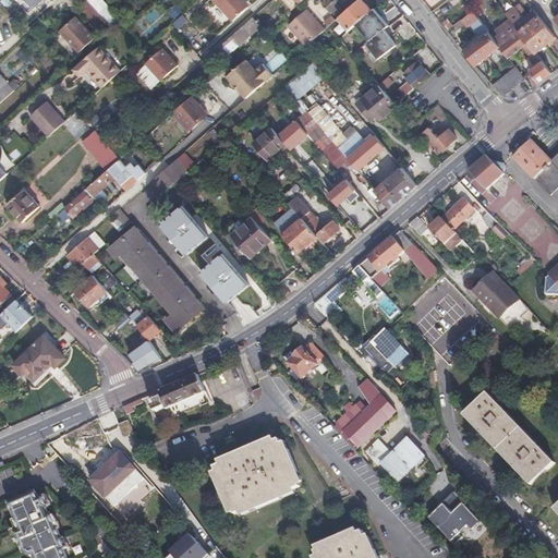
[(20,0),(29,11),(41,0),(20,0)]
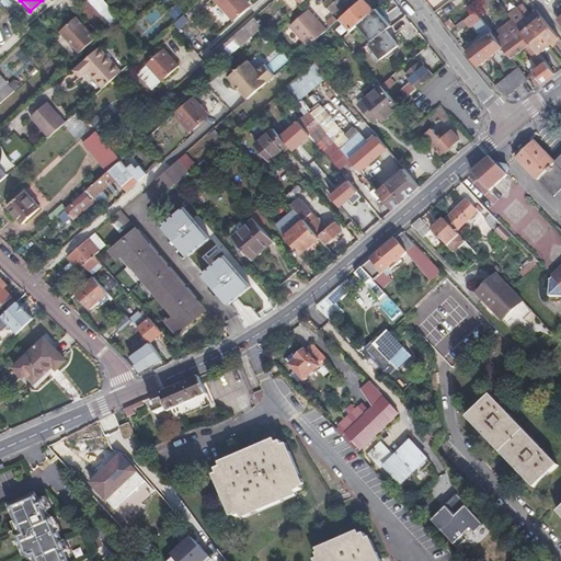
[(88,0),(81,7),(94,23),(103,15),(102,14),(89,0),(88,0)]
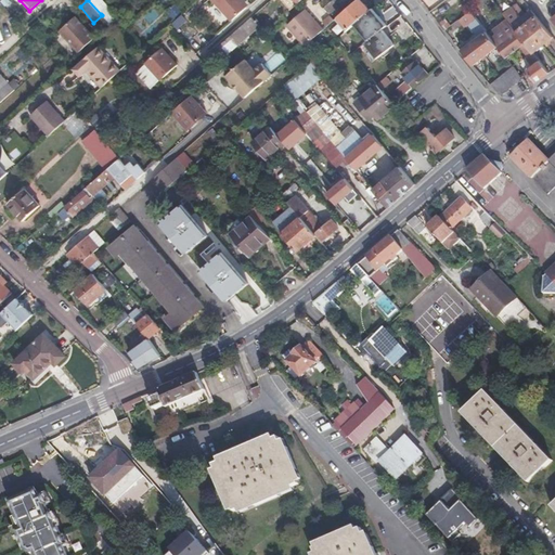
[(101,14),(108,7),(102,0),(88,0),(101,14)]
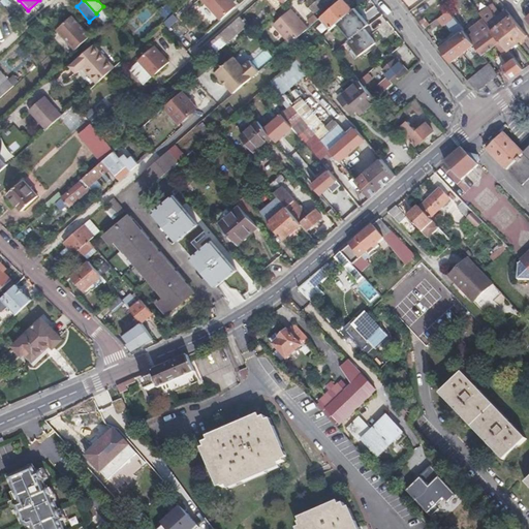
[(203,0),(221,20),(236,6),(229,0),(203,0)]
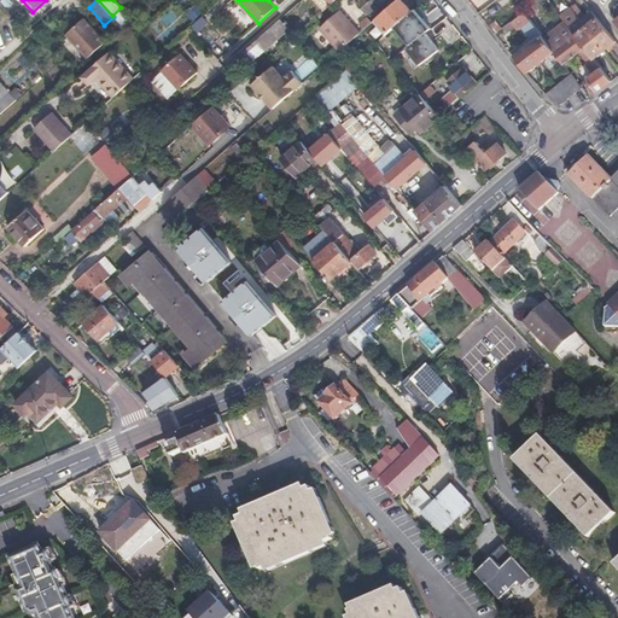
[(377,6),(371,0),(361,9),(367,15),(377,6)]
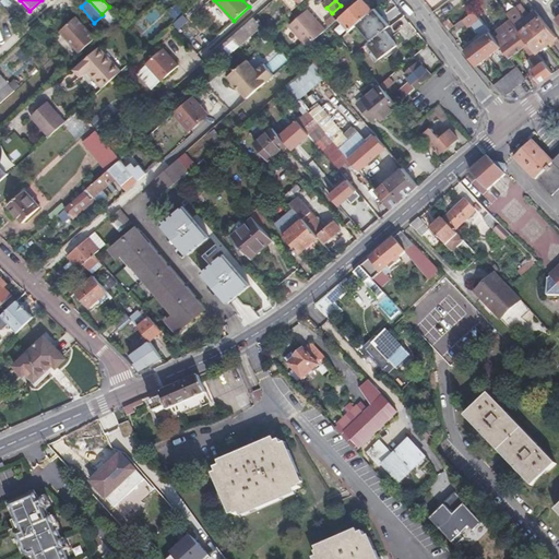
[(355,26),(373,10),(364,0),(359,0),(341,16),(352,30),(355,26)]
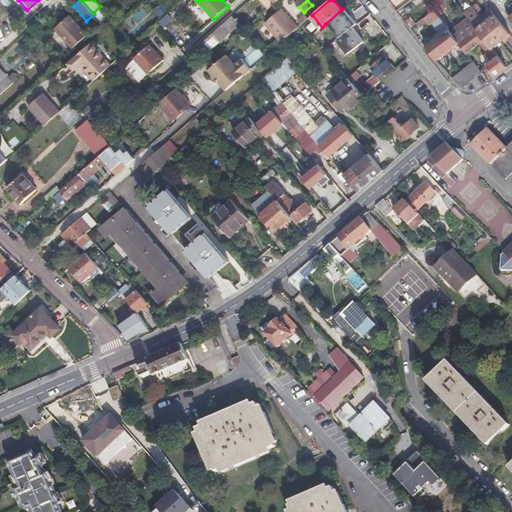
[(158,18),(168,14),(165,5),(155,8),(158,18)]
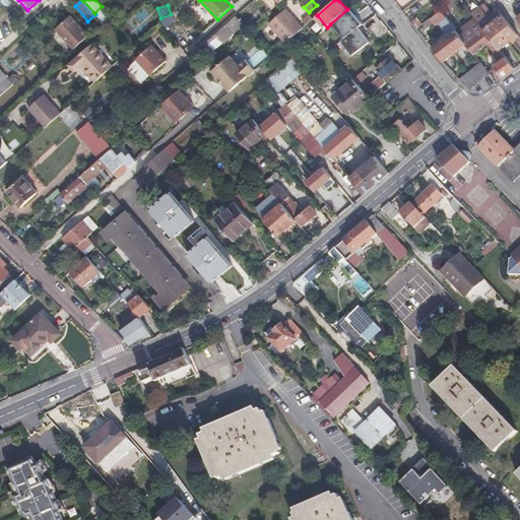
[(104,22),(110,16),(102,6),(94,13),(95,14),(104,22)]
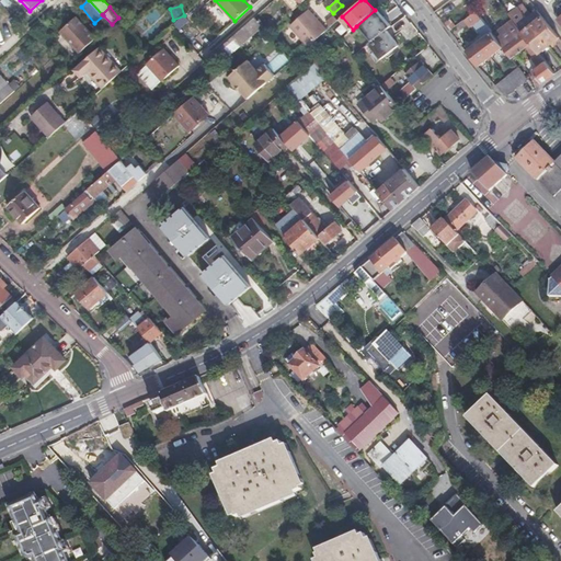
[(542,56),(551,48),(531,24),(527,18),(518,7),(508,15),(512,20),(522,32),(530,43),(539,54),(540,54),(542,56)]
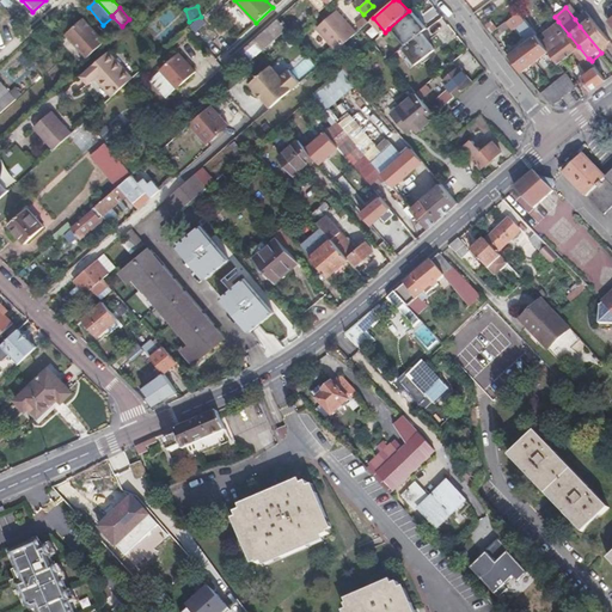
[(356,32),(337,11),(317,28),(337,50),(356,32)]
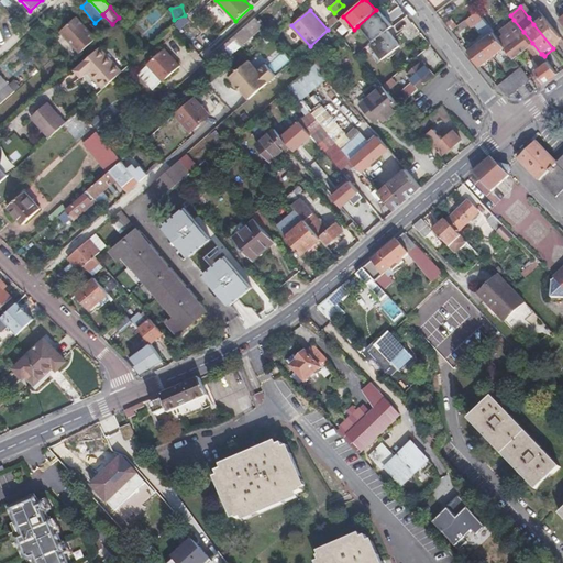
[(529,18),(533,24),(544,15),(539,10),(529,18)]
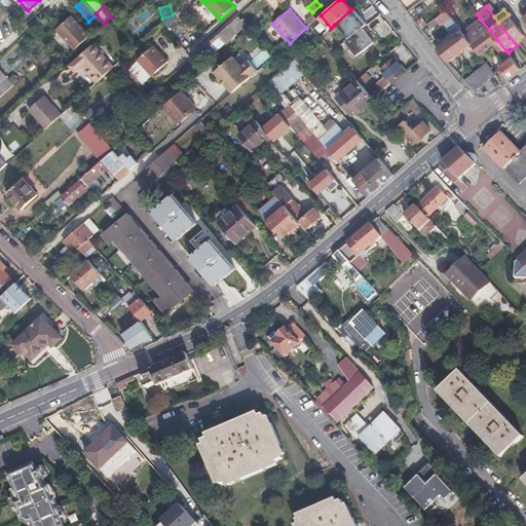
[(460,53),(472,44),(463,32),(461,30),(460,30),(446,10),(435,20),(439,24),(441,26),(444,24),(454,35),(449,38),(460,53)]
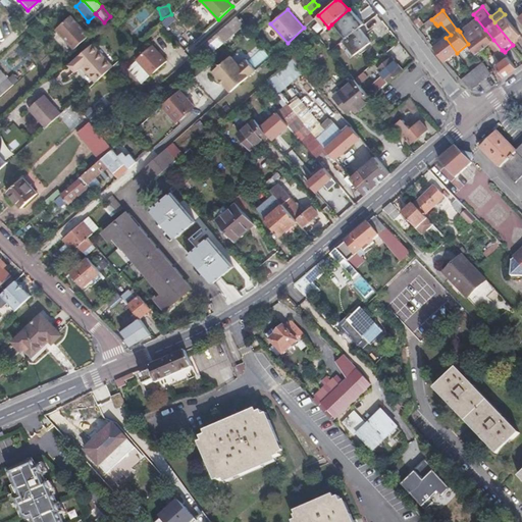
[(167,28),(177,20),(173,14),(163,21),(167,28)]
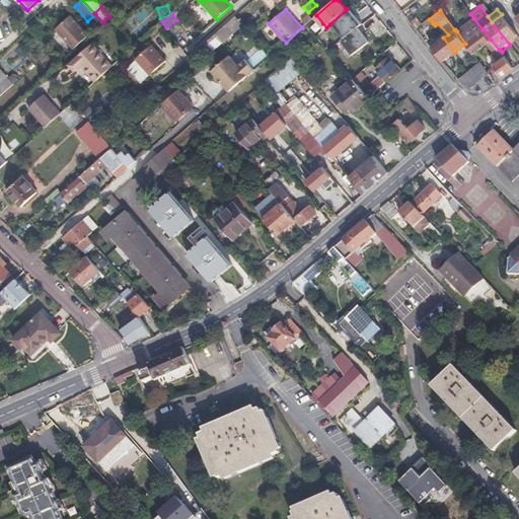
[(306,24),(313,18),(309,14),(302,19),(306,24)]
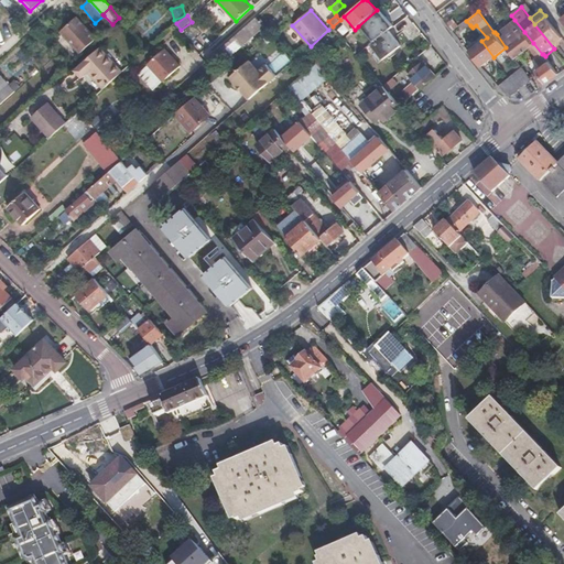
[(554,49),(563,41),(563,39),(545,15),(534,24),(554,49)]
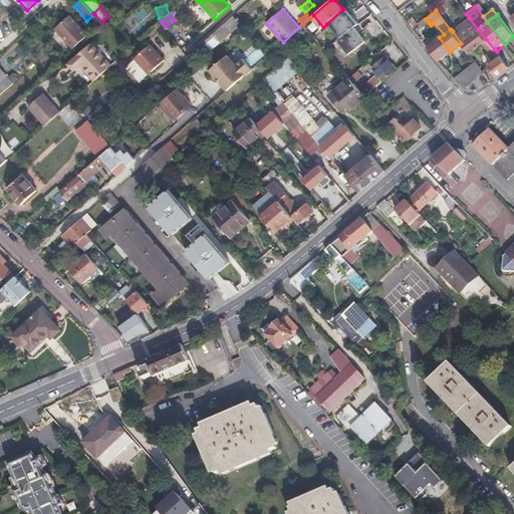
[(56,28),(74,48),(88,35),(70,15),(56,28)]
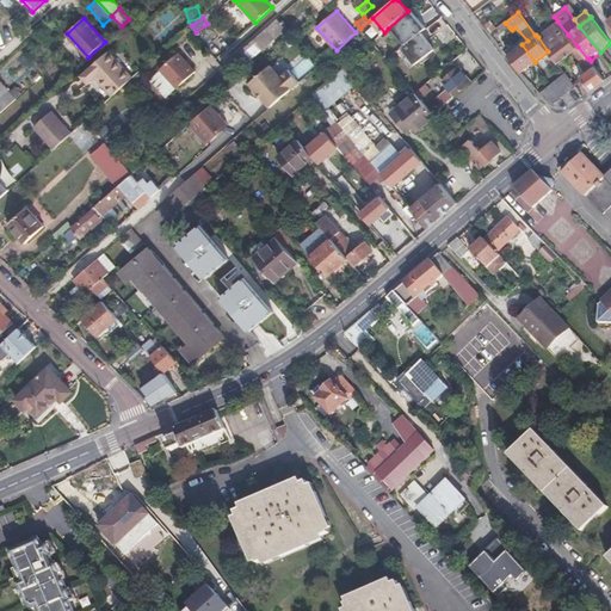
[(287,29),(278,19),(242,50),(251,60),(287,29)]
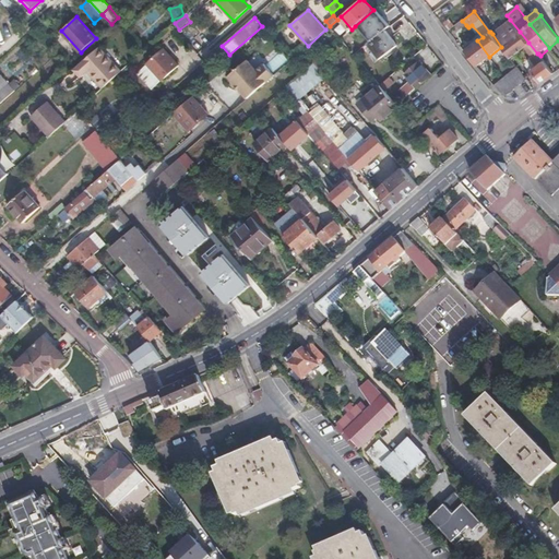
[(528,43),(520,32),(510,20),(492,34),(501,47),(510,58),(514,55),(522,48),(528,43)]
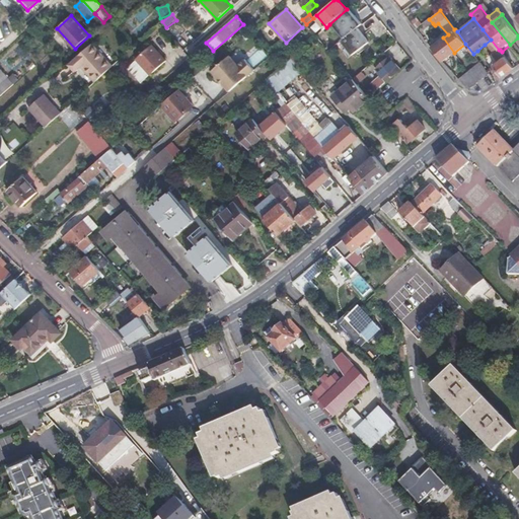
[(425,30),(433,23),(429,19),(421,25),(425,30)]
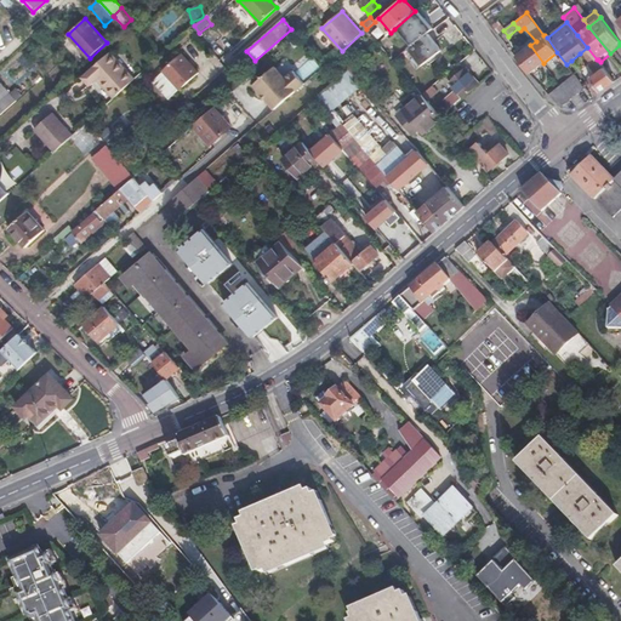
[(385,51),(402,36),(394,29),(391,33),(379,43),(385,51)]
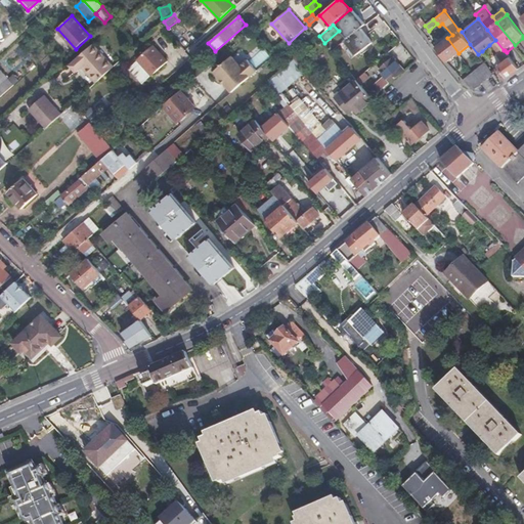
[(373,42),(361,28),(344,41),(355,55),(373,42)]
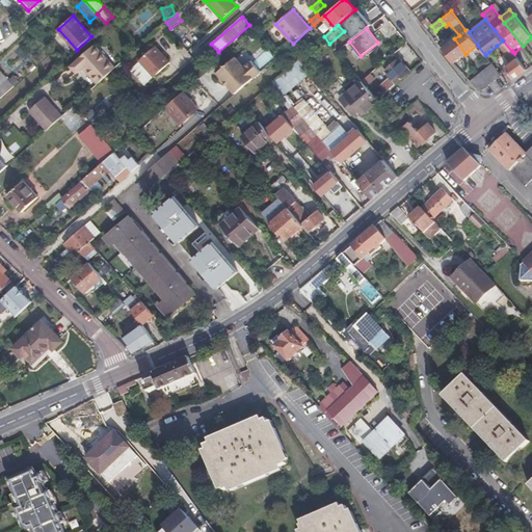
[(29,31),(24,36),(28,41),(33,35),(29,31)]
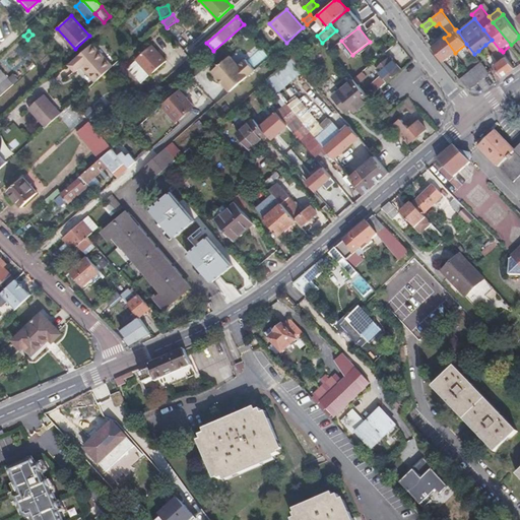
[(444,61),(455,53),(444,38),(433,47),(444,61)]
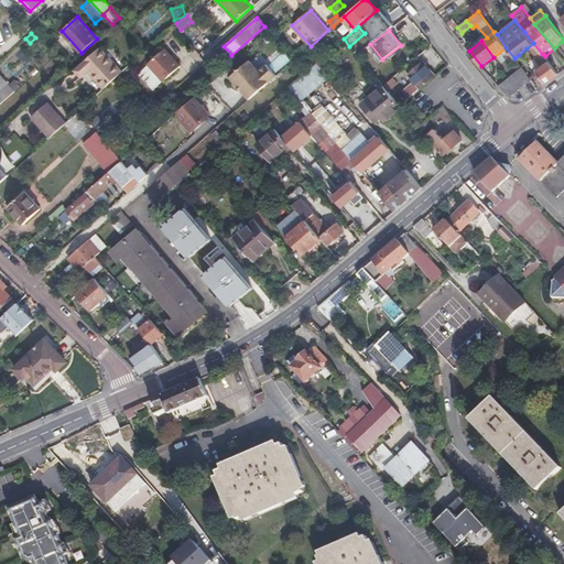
[(527,49),(541,68),(549,62),(545,56),(543,54),(542,54),(533,43),(527,49)]
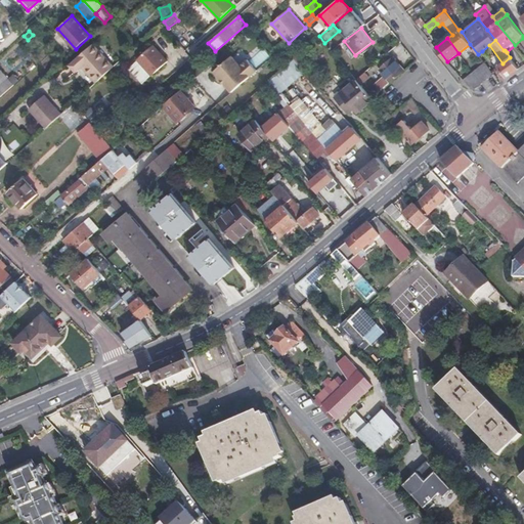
[(114,67),(93,44),(70,64),(77,73),(82,67),(84,66),(88,70),(86,72),(96,83),(114,67)]
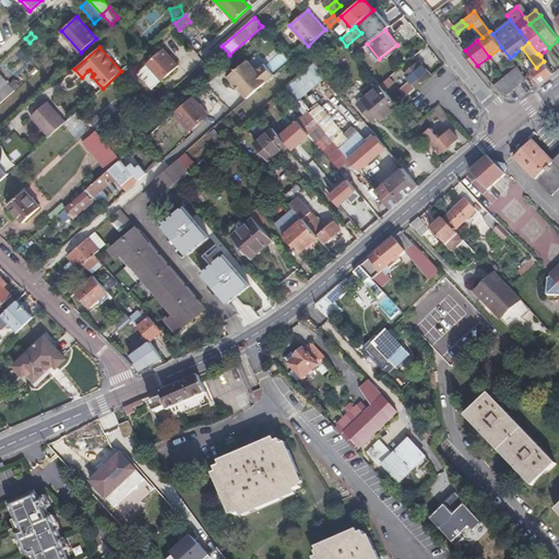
[(179,66),(164,48),(146,63),(163,81),(179,66)]
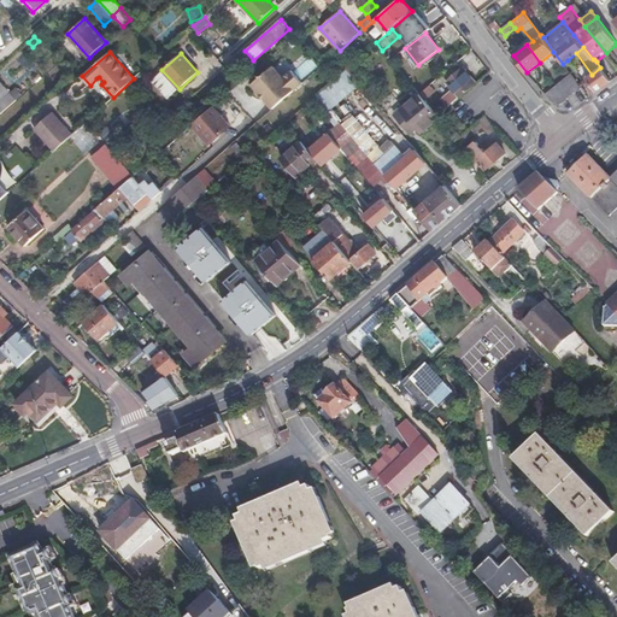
[(362,72),(354,63),(346,69),(354,78),(362,72)]
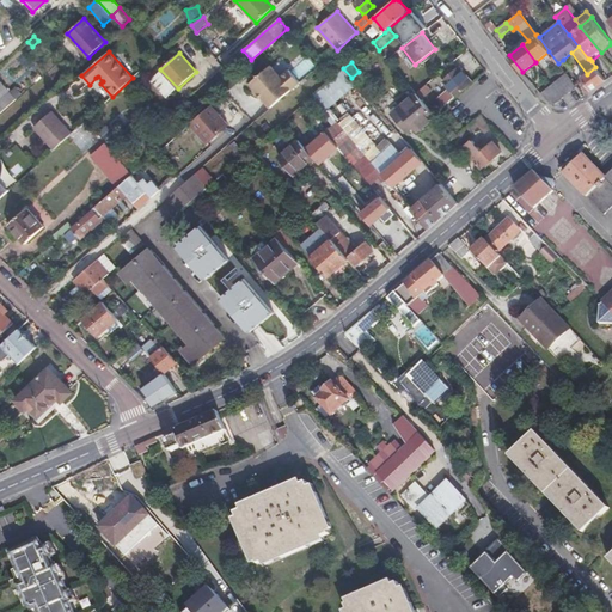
[(270,109),(300,83),(289,71),(280,78),(270,67),(250,85),(270,109)]
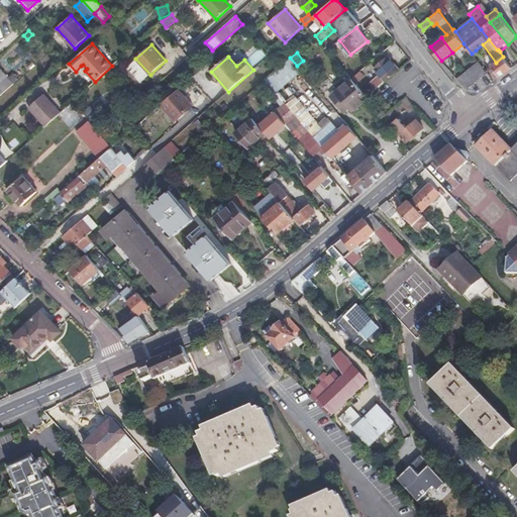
[(386,82),(399,70),(388,57),(374,68),(380,75),(386,82)]
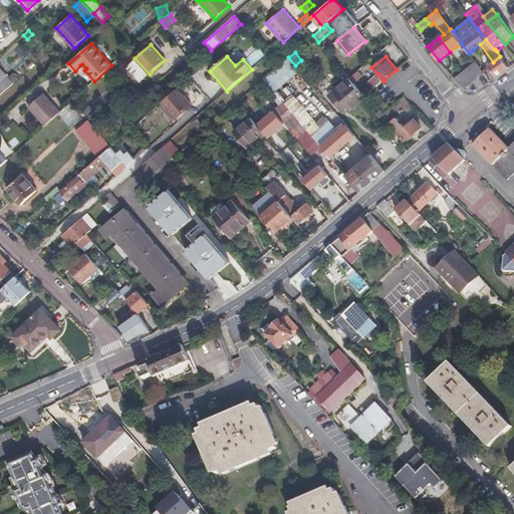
[(496,76),(509,67),(500,56),(493,62),(489,65),(490,66),(496,76)]
